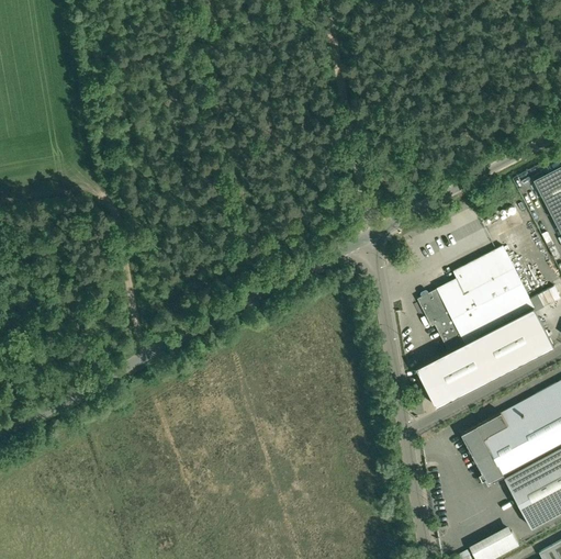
[(560,167),(534,182),(560,235),(560,167)]
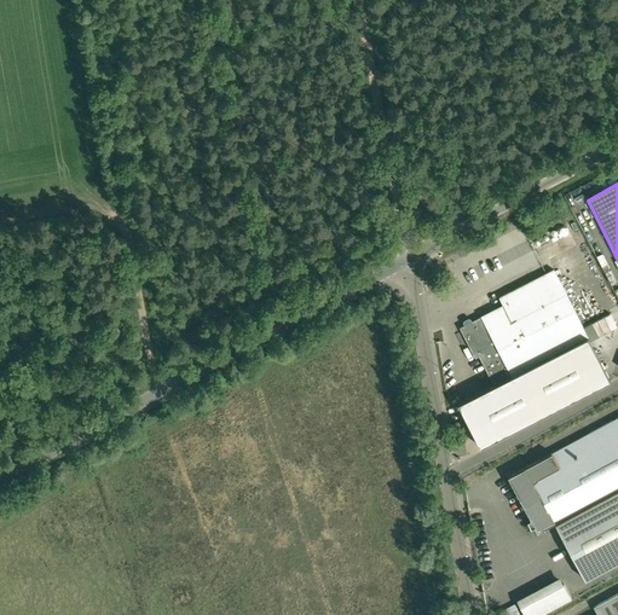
[(553,273),(500,301),(503,308),(472,325),(471,323),(468,321),(465,324),(463,326),(465,329),(460,331),(475,361),(479,359),(494,389),(458,407),(480,450),(610,384),(588,340),(553,273)]
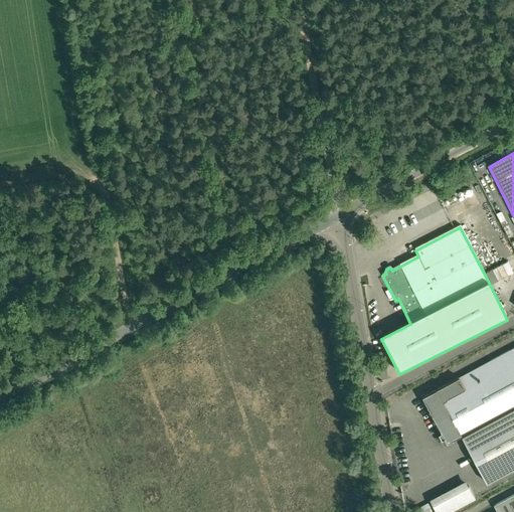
[(513,349),(437,391),(461,438),(487,485),(513,470),(513,349)]
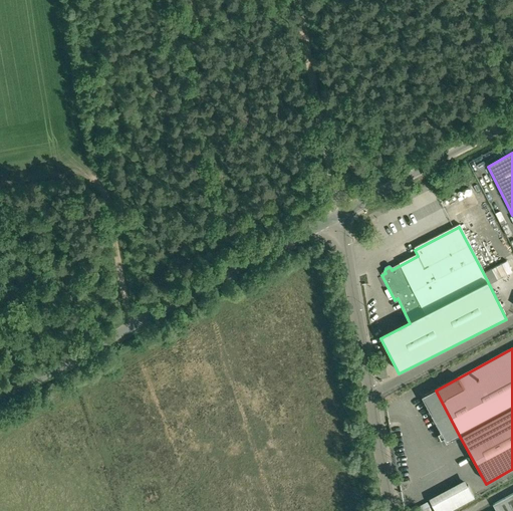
[(460,437),(436,391),(422,399),(441,434),(438,435),(441,441),(443,440),(445,445),(449,443),(460,437)]
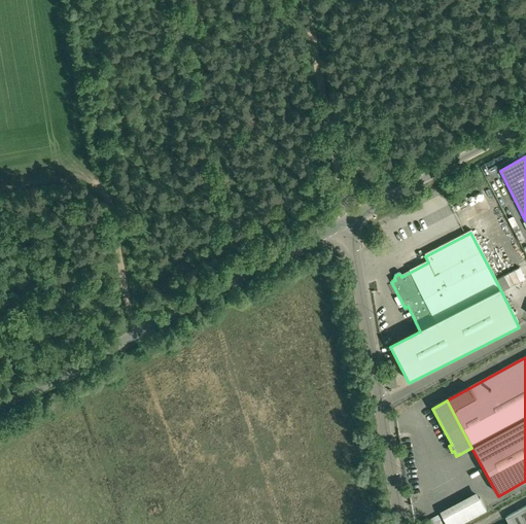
[(480,499),(443,520),(445,523),(464,523),(486,513),(480,499)]
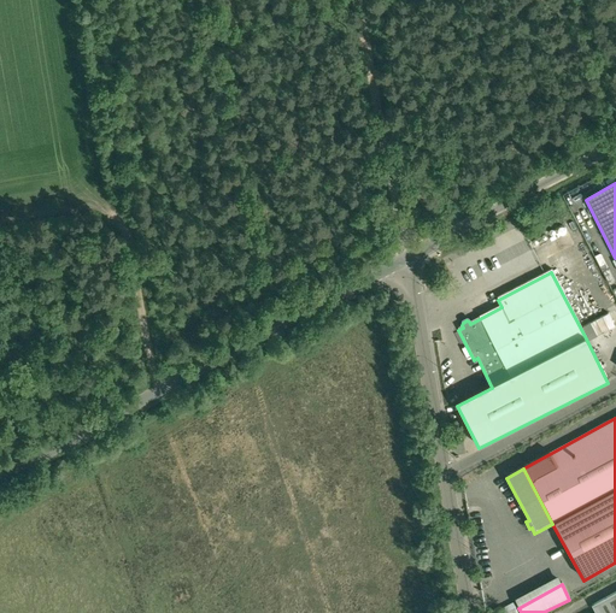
[(615,612),(615,594),(592,607),(594,612),(615,612)]
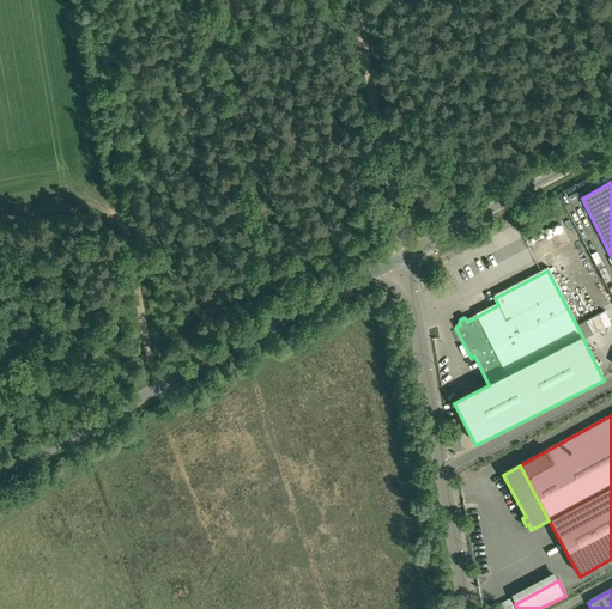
All buildings are outlined.
